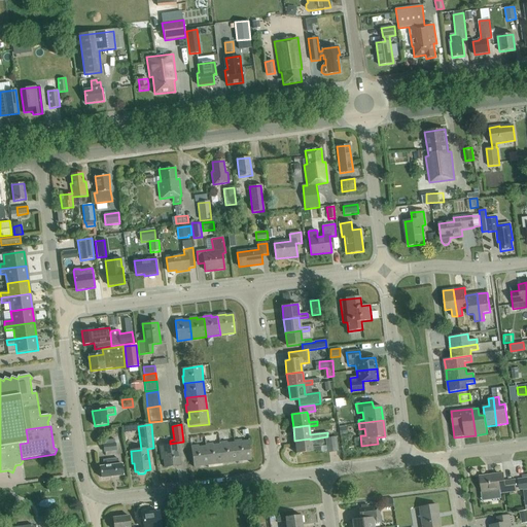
[(338,451),(336,436),(325,437),(327,452),(338,451)]
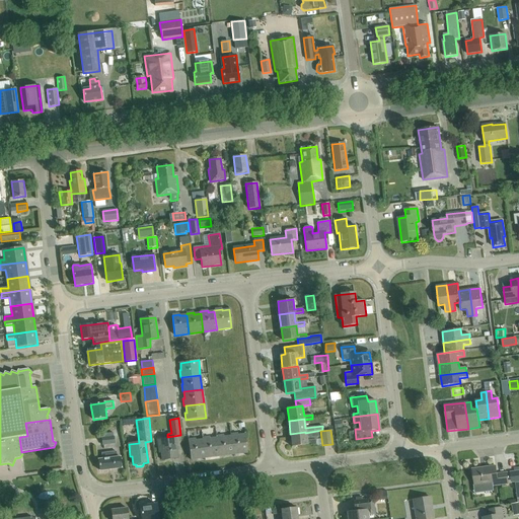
[(102,444),(116,443),(115,436),(113,436),(113,432),(101,434),(102,444)]
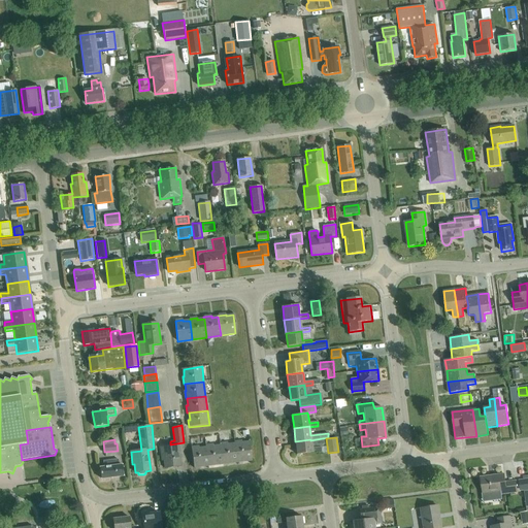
[(310,439),(295,441),(297,455),(322,452),(321,448),(311,449),(310,440),(310,439)]
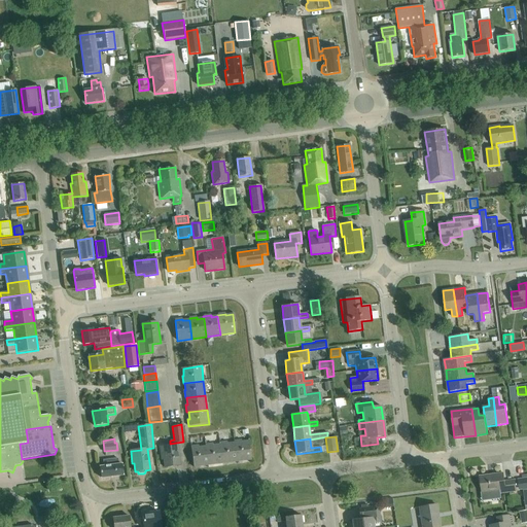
[(234,442),(235,443),(237,461),(251,460),(249,441),(242,442),(241,441),(234,442)]
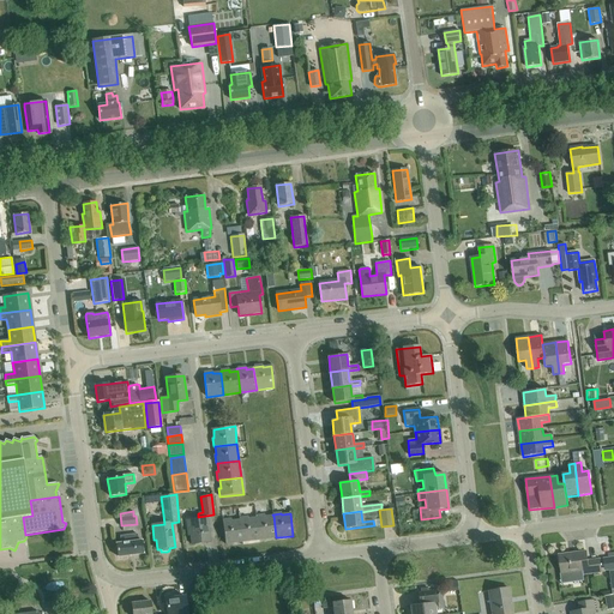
[(276,537),(274,516),(265,517),(265,516),(256,517),(256,518),(259,540),(276,537)]
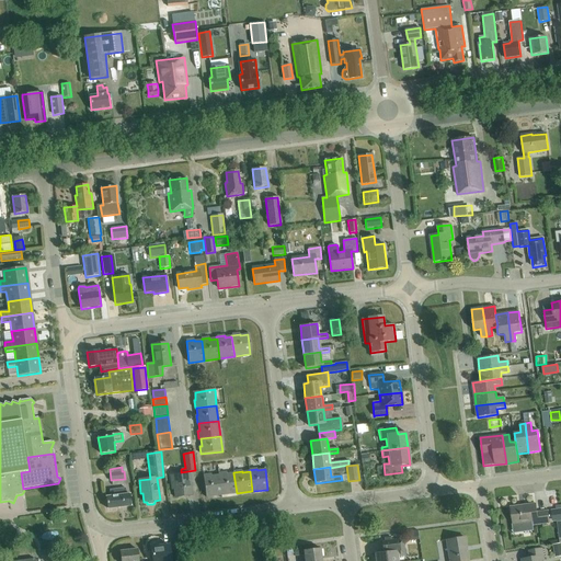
[(218,473),(218,476),(221,495),(237,493),(233,473),(227,474),(227,472),(218,473)]
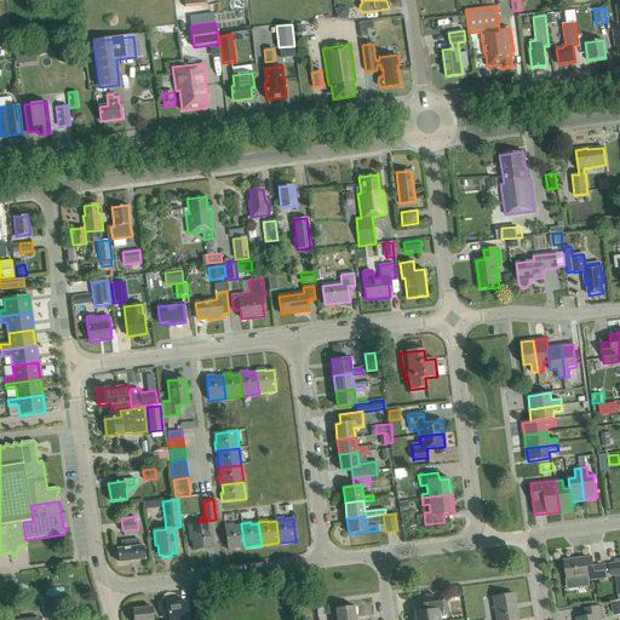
[(194,551),(212,549),(208,523),(189,526),(190,541),(193,541),(194,551)]
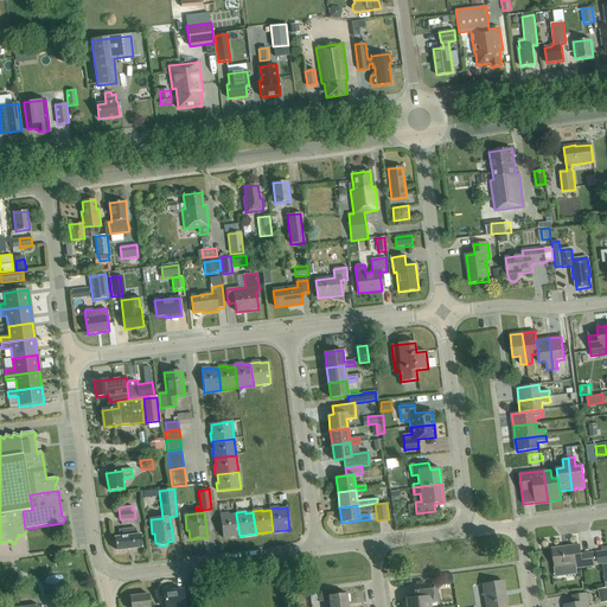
[(240,536),(236,515),(229,516),(229,513),(219,515),(223,538),(240,536)]
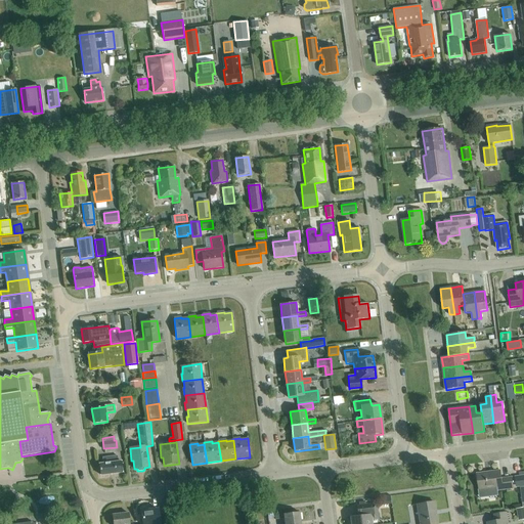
[(118,462),(118,455),(102,457),(103,464),(99,464),(100,475),(123,473),(121,461),(118,462)]
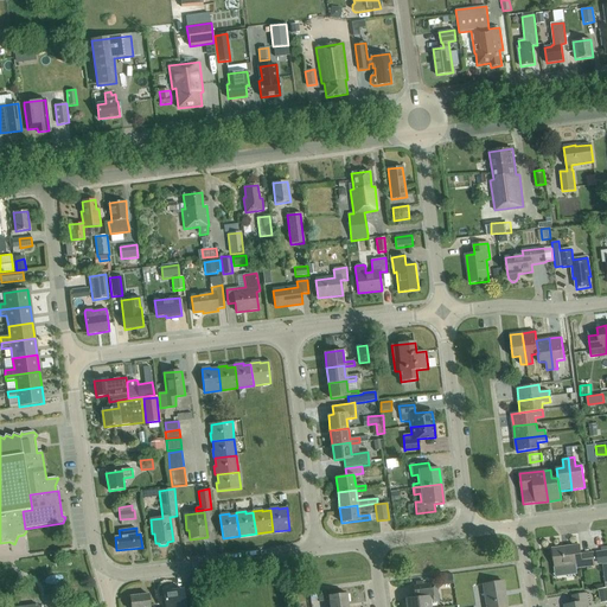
[(580,545),(553,549),(556,574),(576,572),(576,568),(594,566),(593,553),(581,554),(580,545)]
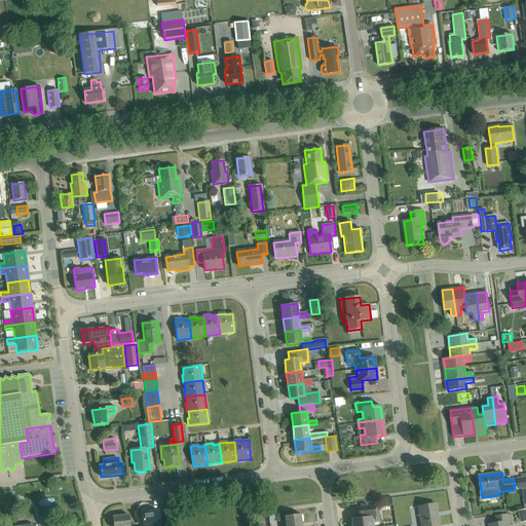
[(421,525),(439,525),(436,504),(418,506),(421,525)]
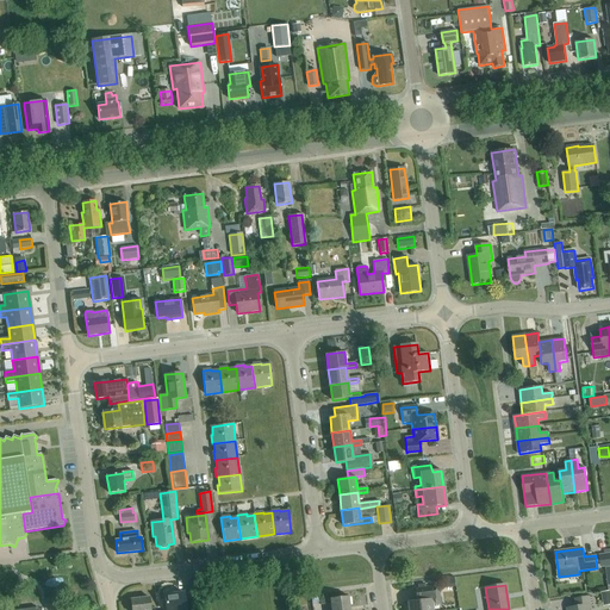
[(431,609),(431,604),(436,603),(441,603),(439,586),(415,590),(417,602),(408,603),(409,609),(431,609)]
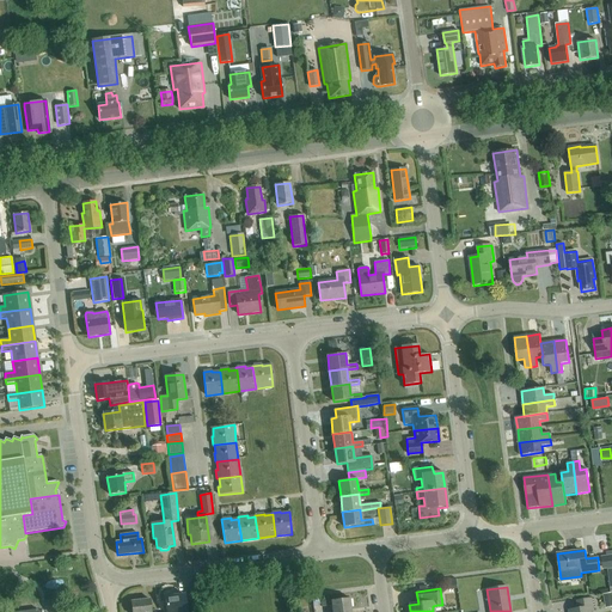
[(187,611),(188,611),(185,595),(164,598),(166,611),(187,611)]
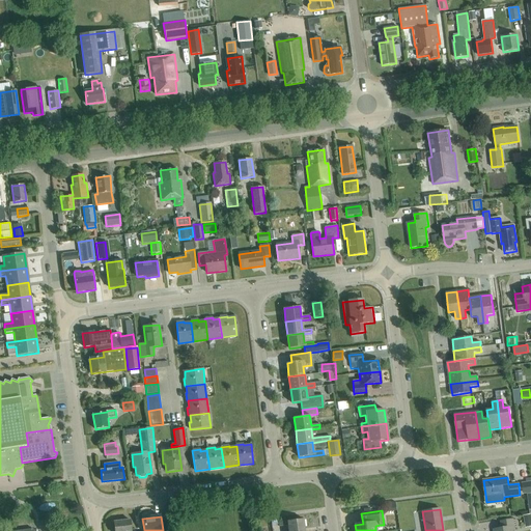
[(287,526),(287,530),(304,530),(303,520),(279,523),(278,519),(271,520),(272,526),(279,525),(279,527),(287,526)]
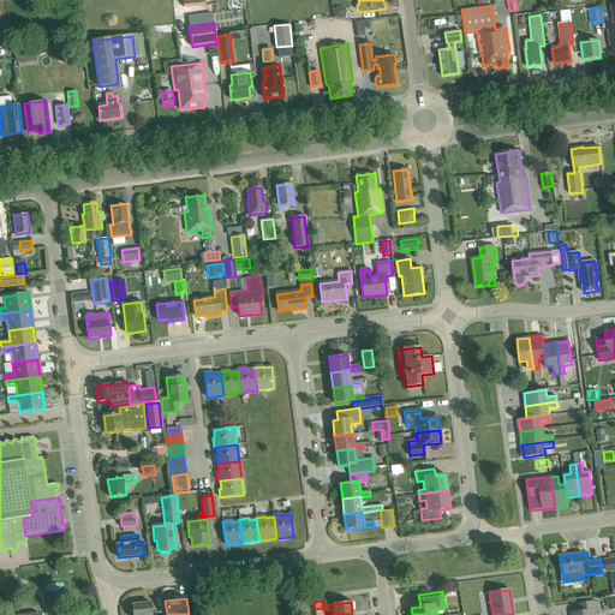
[(151,614),(150,602),(131,604),(132,614),(151,614)]
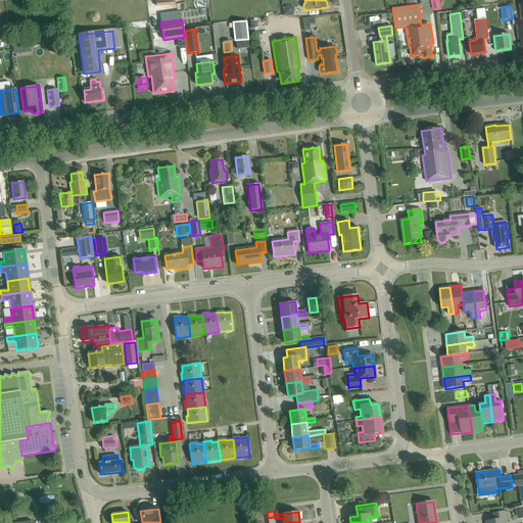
[(505,522),(508,522),(506,512),(494,514),(495,520),(486,521),(486,522),(505,522)]
